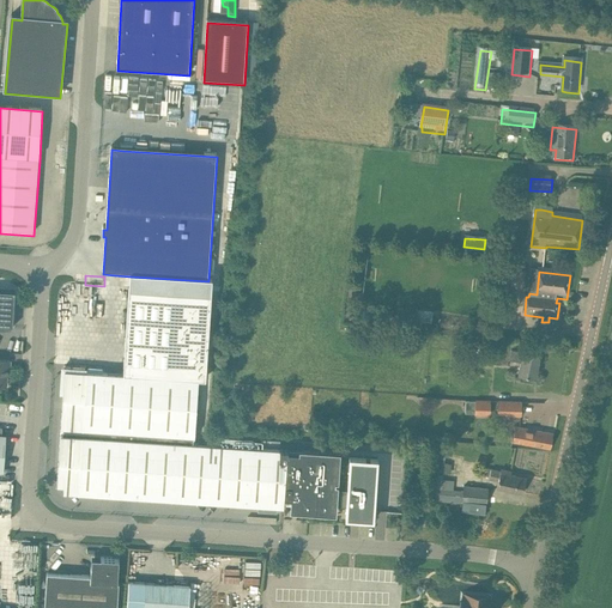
[(125,369),(123,378),(199,382),(206,383),(211,298),(212,281),(208,281),(131,277),(129,292),(129,293),(125,369)]
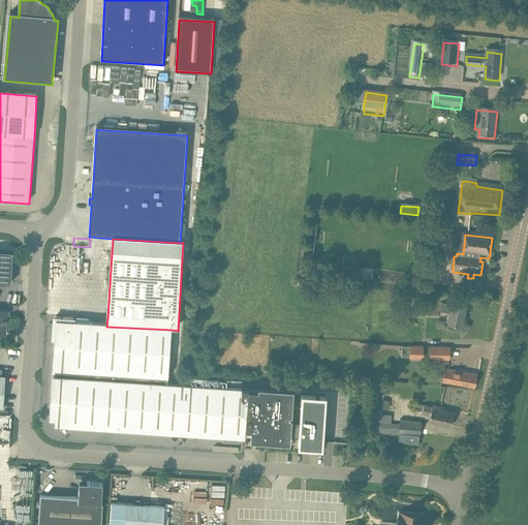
[(13,255),(0,253),(0,285),(11,286),(13,255)]
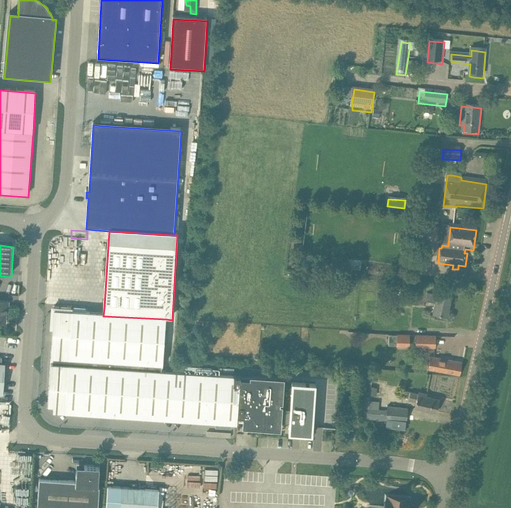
[(362,263),(349,261),(347,277),(361,279),(362,263)]
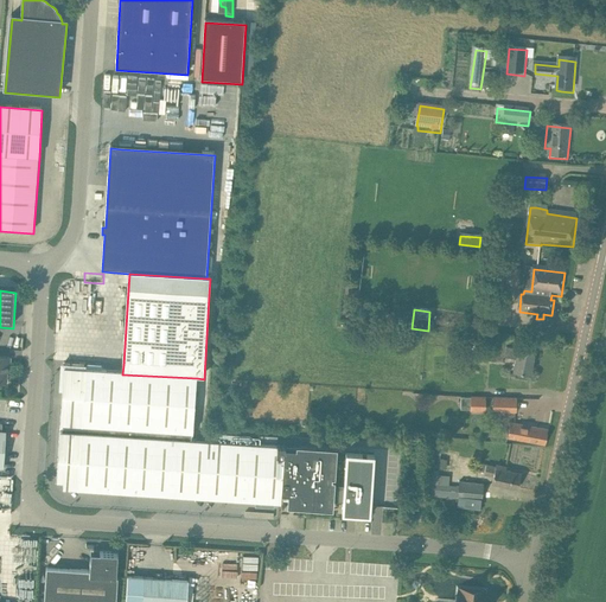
[(466,344),(464,352),(476,354),(476,356),(479,357),(488,358),(504,360),(516,363),(515,373),(518,375),(530,377),(535,356),(523,353),(518,352),(506,350),(506,346),(493,344),(477,341),(477,346),(466,344)]
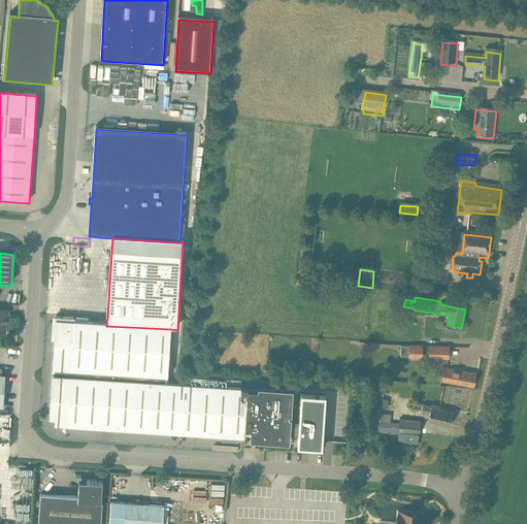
[(0,335),(6,336),(7,322),(9,323),(9,315),(0,314),(0,335)]
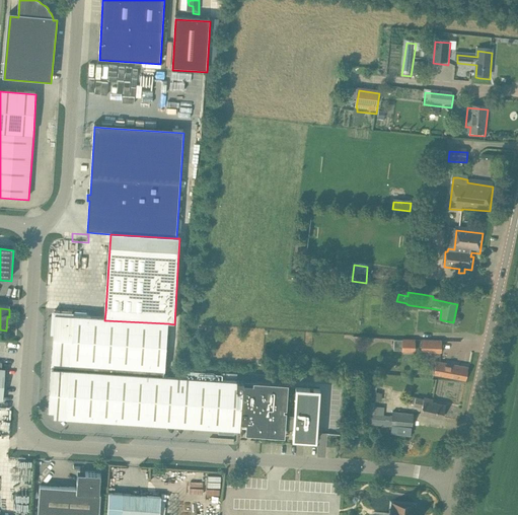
[(56,316),(52,365),(54,366),(165,373),(168,324),(168,323),(104,320),(56,316)]
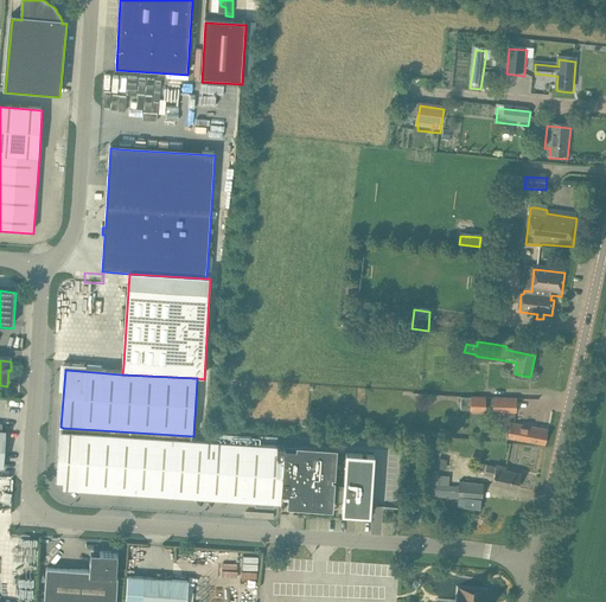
[(472,401),(472,402),(471,415),(486,415),(486,401),(472,401)]
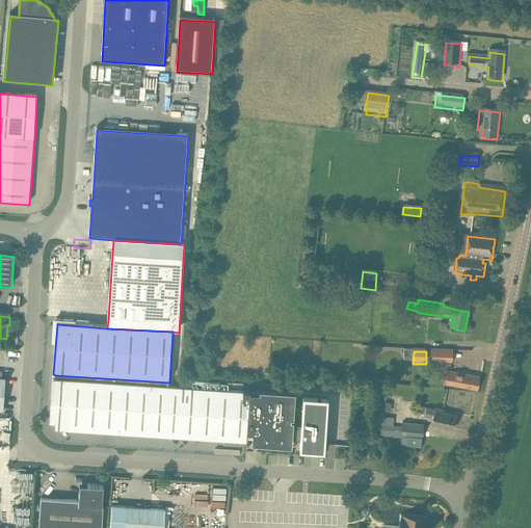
[(453,353),(433,352),(432,364),(453,364),(453,353)]
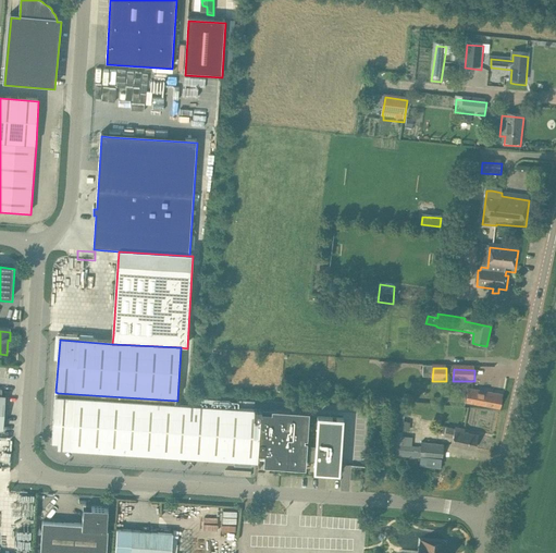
[(56,398),(52,445),(59,445),(58,452),(72,453),(258,465),(258,461),(267,462),(267,469),(272,470),(272,466),(304,468),(304,462),(316,463),(316,467),(316,471),(340,472),(340,468),(343,421),(319,419),(317,450),(305,450),(307,416),(291,415),(176,407),(177,401),(58,393),(56,392),(56,398)]
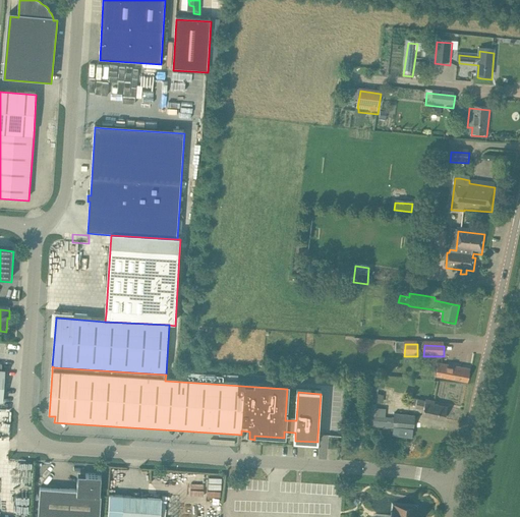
[(439,366),(436,380),(468,385),(470,371),(439,366)]
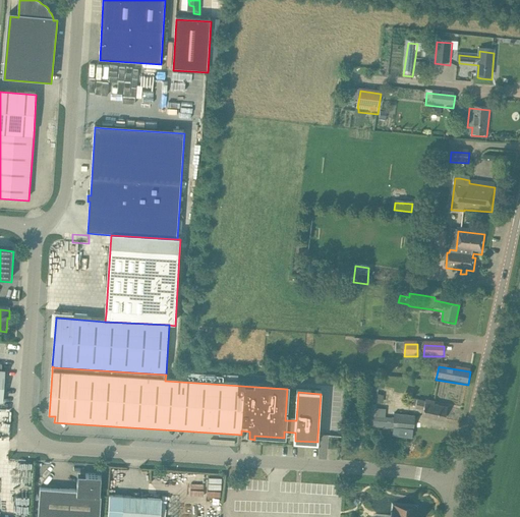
[(382,392),(383,382),(368,380),(367,391),(382,392)]
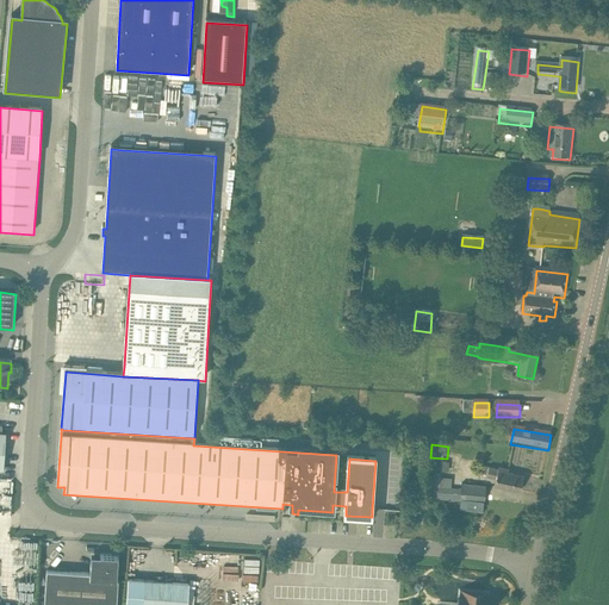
[(509,474),(499,472),(498,474),(490,472),(488,480),(497,482),(495,490),(521,496),(524,480),(509,476),(509,474)]
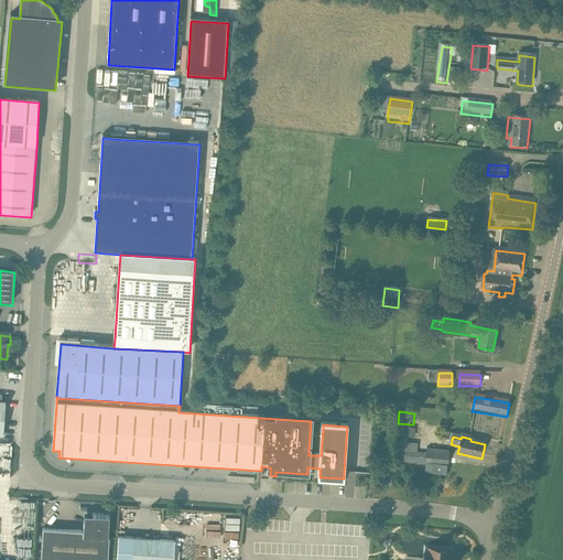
[(448,467),(450,456),(450,454),(428,452),(426,456),(414,455),(414,448),(408,448),(409,440),(397,439),(393,464),(426,467),(426,465),(448,467)]
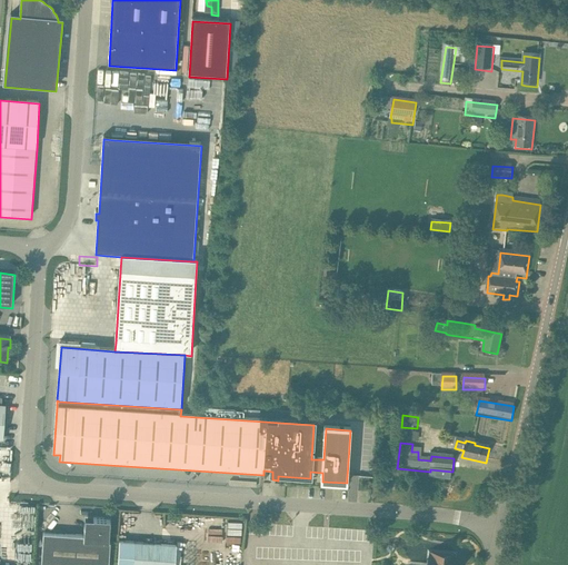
[(23,507),(22,516),(31,517),(31,513),(37,513),(37,509),(23,507)]
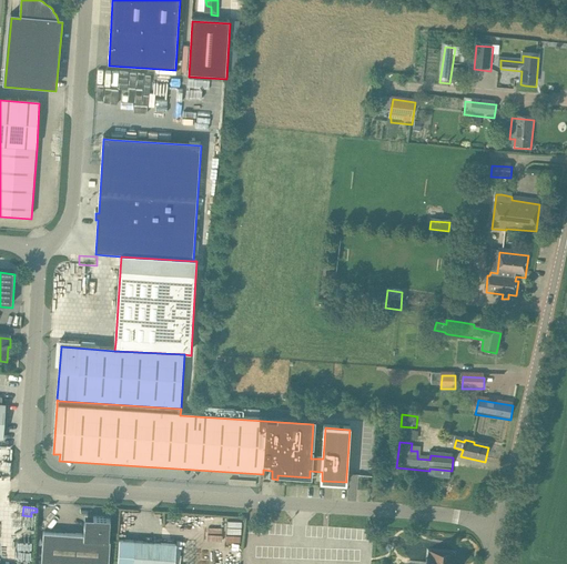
[(111,522),(94,521),(85,521),(85,529),(84,539),(44,535),(41,563),(109,563),(111,544),(110,544),(111,522)]
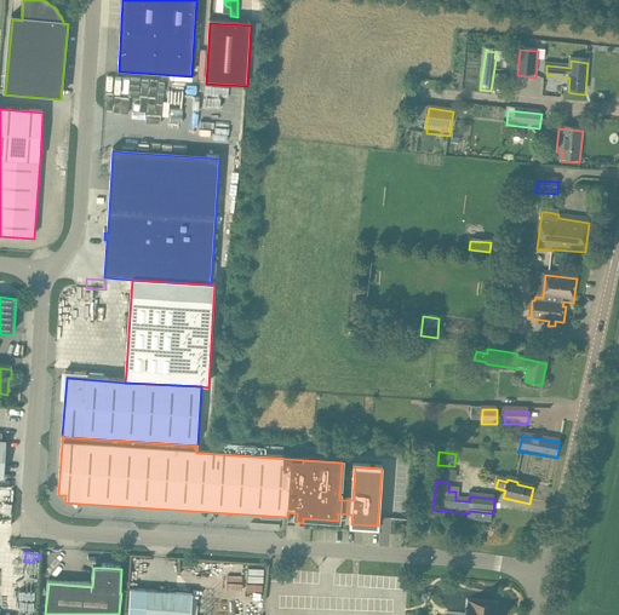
[(191,614),(193,597),(131,592),(129,614),(191,614)]
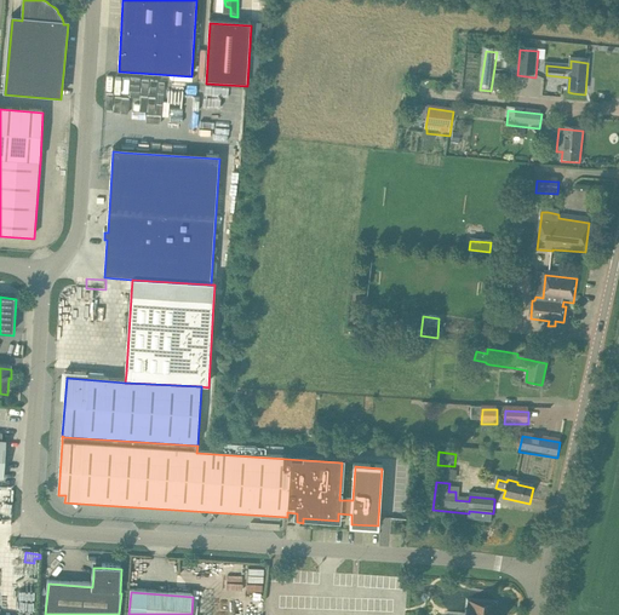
[(498,610),(499,605),(494,605),(494,608),(471,607),(473,604),(468,603),(466,608),(470,608),(469,614),(496,614),(496,610),(498,610)]
